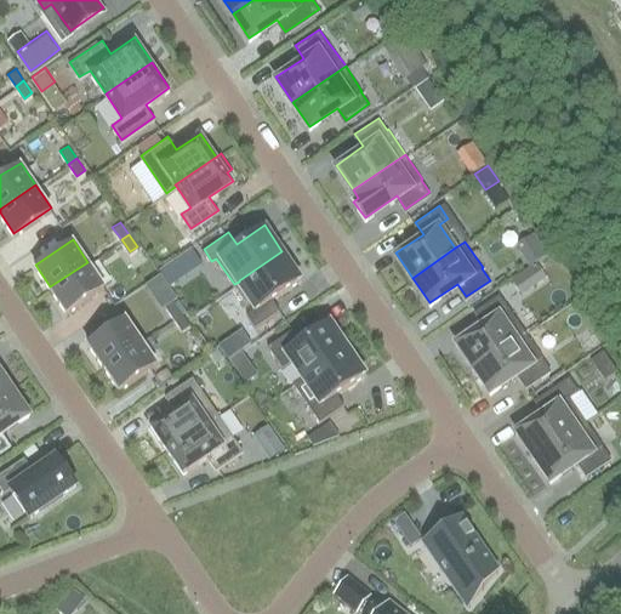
[(192,243),(159,262),(169,278),(201,257),(192,243)]
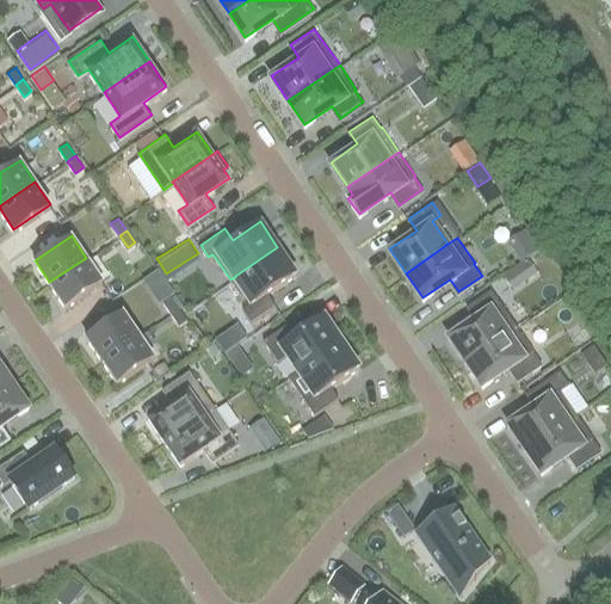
[(235,276),(235,277),(252,301),(242,308),(251,319),(276,302),(267,291),(295,272),(277,247),(235,276)]
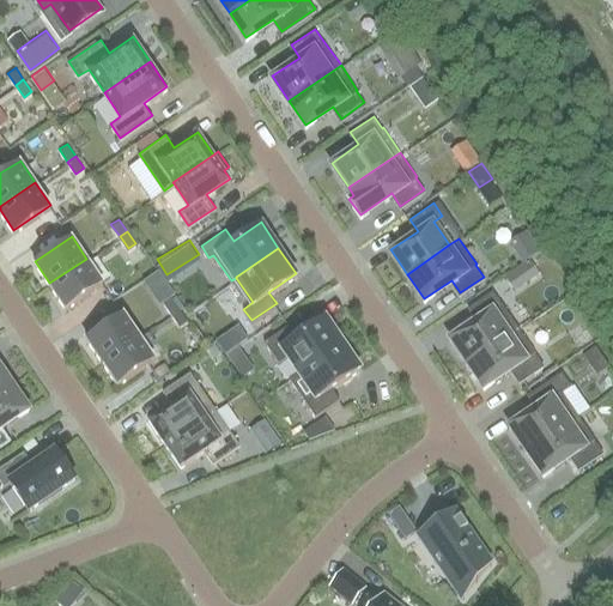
[(513,284),(538,274),(532,256),(505,266),(513,284)]
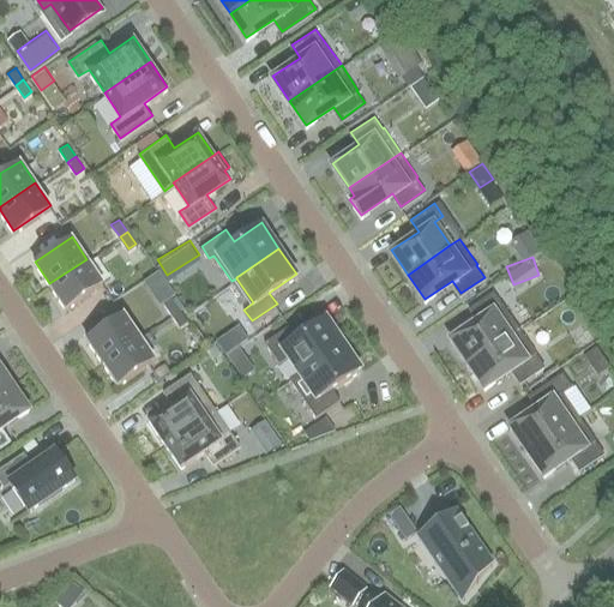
[(86,259),(50,284),(65,307),(102,281),(86,259)]
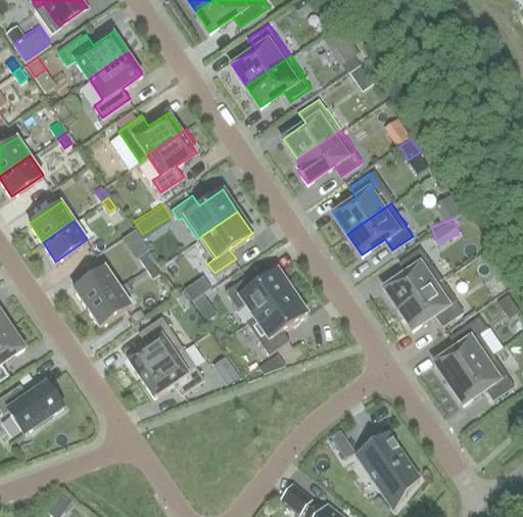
[(427,257),(420,247),(400,262),(408,272),(384,287),(398,309),(442,278),(428,257),(427,257)]
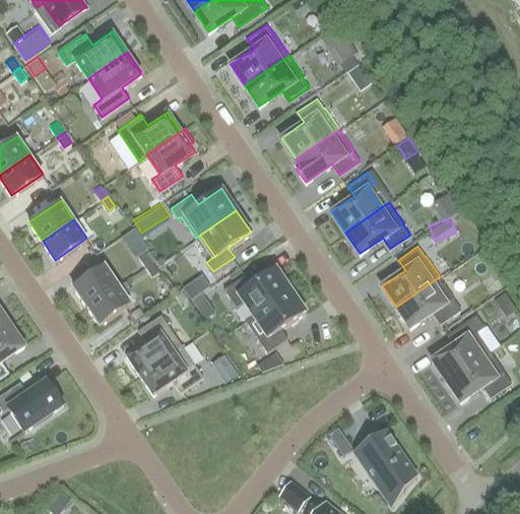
[(145,264),(152,260),(145,250),(139,254),(145,264)]
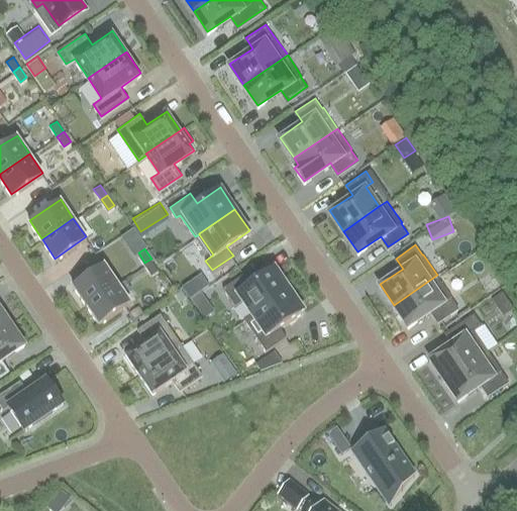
[(151,259),(144,263),(151,273),(158,269),(151,259)]
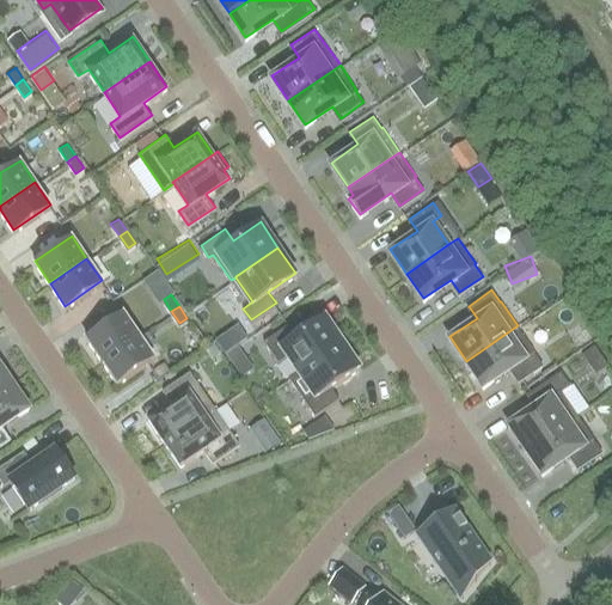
[(123,312),(86,337),(102,359),(139,334),(123,312)]
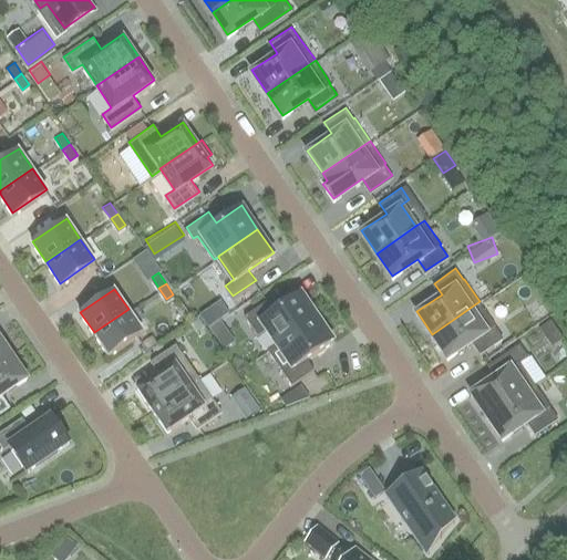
[(267,328),(276,341),(277,342),(317,315),(300,291),(275,309),(267,298),(245,313),(258,333),(267,328)]
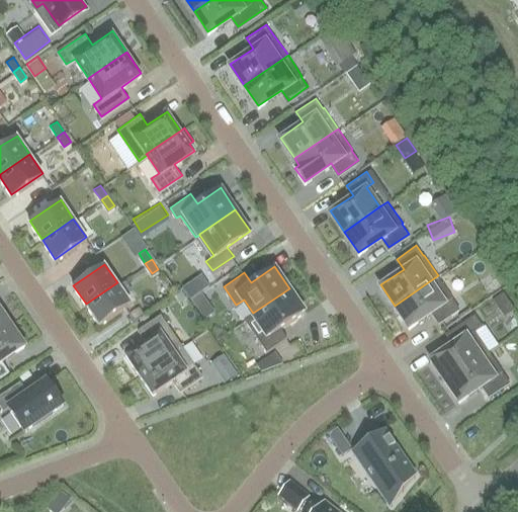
[(196,276),(183,285),(190,296),(204,286),(209,283),(201,272),(196,276)]
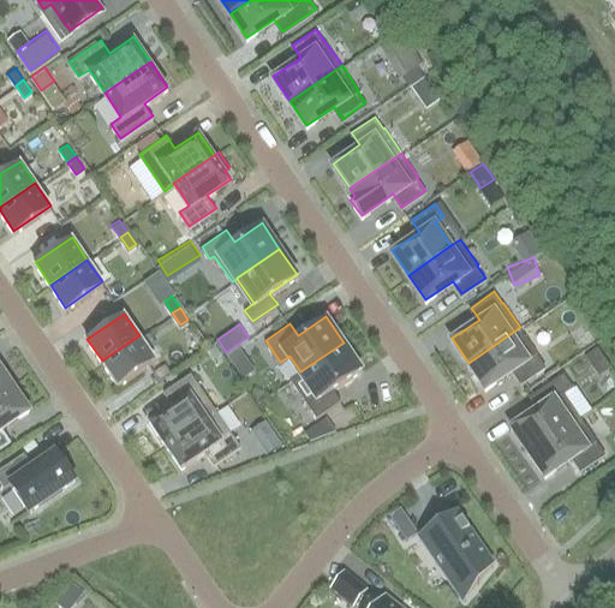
[(520,381),(544,364),(536,352),(537,351),(520,327),(469,363),(485,387),(512,369),(520,381)]
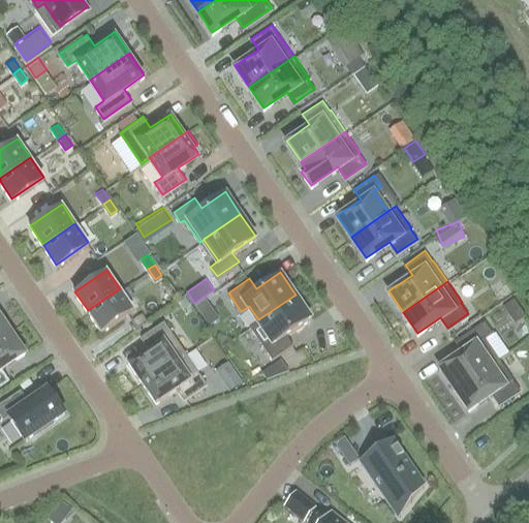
[(120,288),(88,310),(101,330),(133,308),(120,288)]
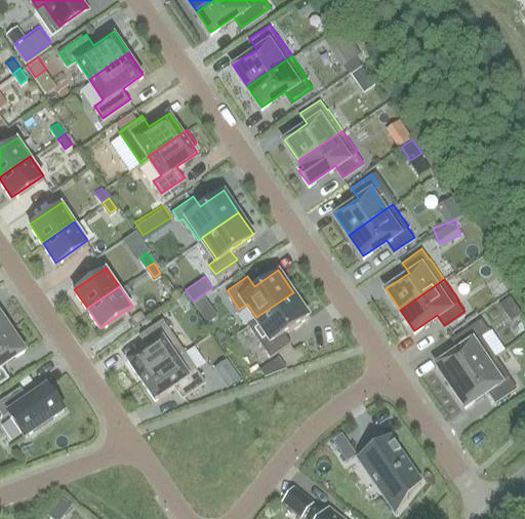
[(256,317),(255,316),(248,322),(270,354),(291,340),(284,330),(308,314),(293,292),(256,317)]
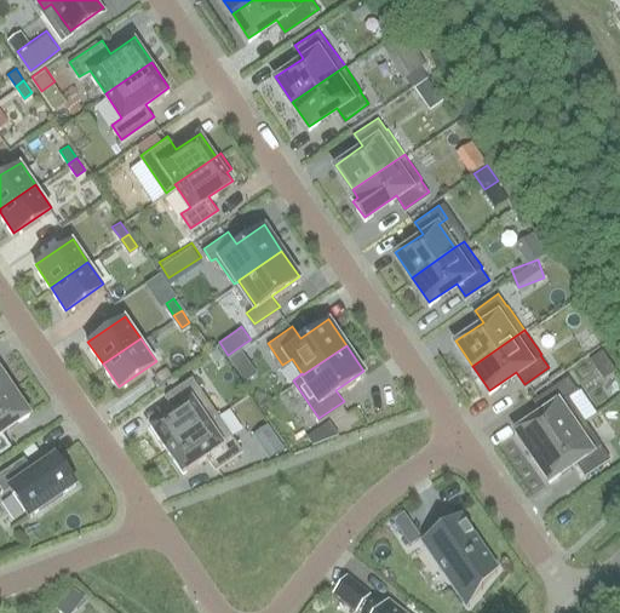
[(244,356),(239,349),(229,356),(234,364),(244,356)]
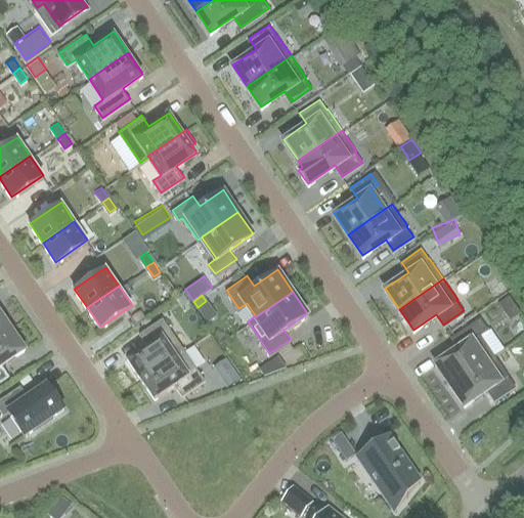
[(0,334),(10,327),(0,311),(0,334)]
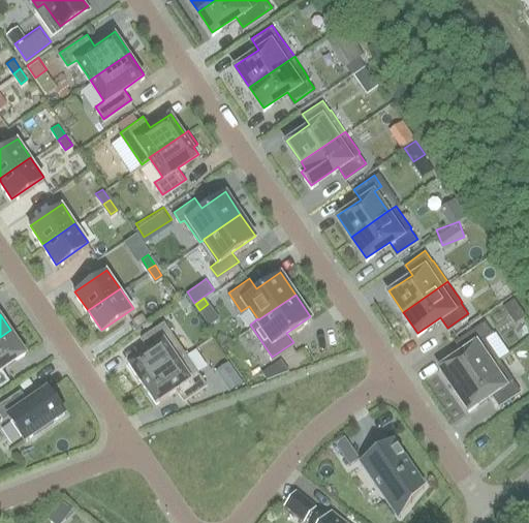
[(142,380),(185,351),(164,319),(141,336),(149,347),(128,361),(142,380)]
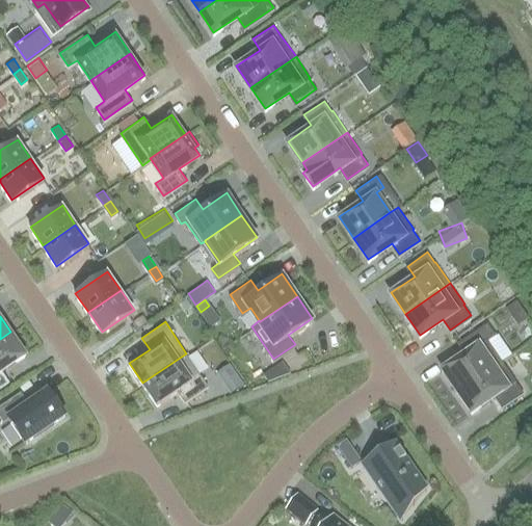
[(495,333),(487,321),(458,341),(466,351),(443,368),(457,389),(502,359),(487,338),(495,333)]
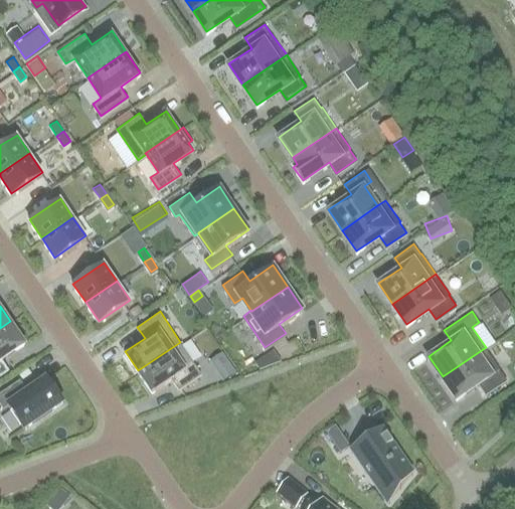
[(0,372),(8,367),(1,357),(23,341),(10,321),(0,328),(0,372)]
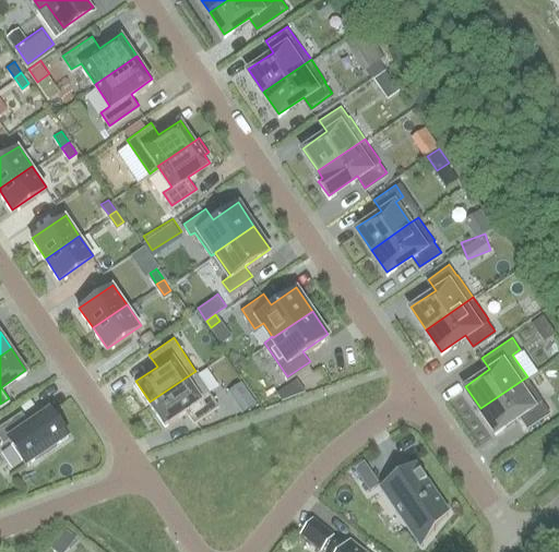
[(195,371),(150,402),(165,423),(186,409),(194,421),(218,404),(195,371)]
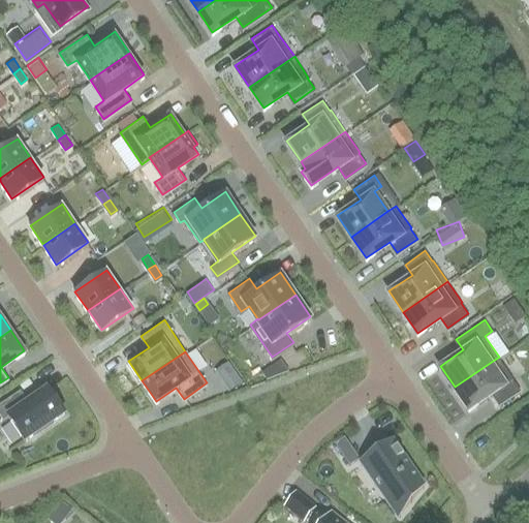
[(499,403),(520,389),(512,378),(499,357),(455,387),(468,408),(492,392),(499,403)]
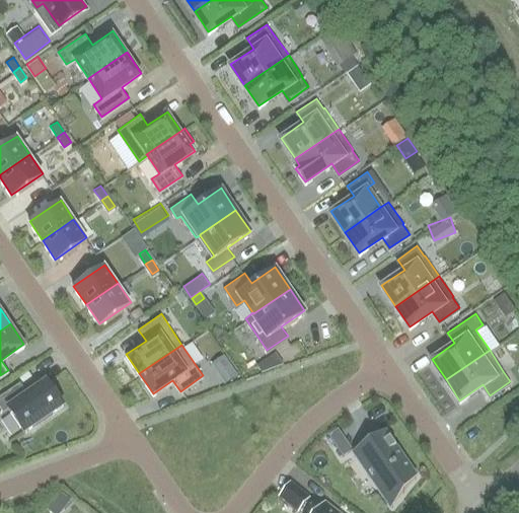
[(49,379),(29,392),(21,380),(0,394),(0,402),(4,410),(9,407),(25,430),(65,402),(49,379)]
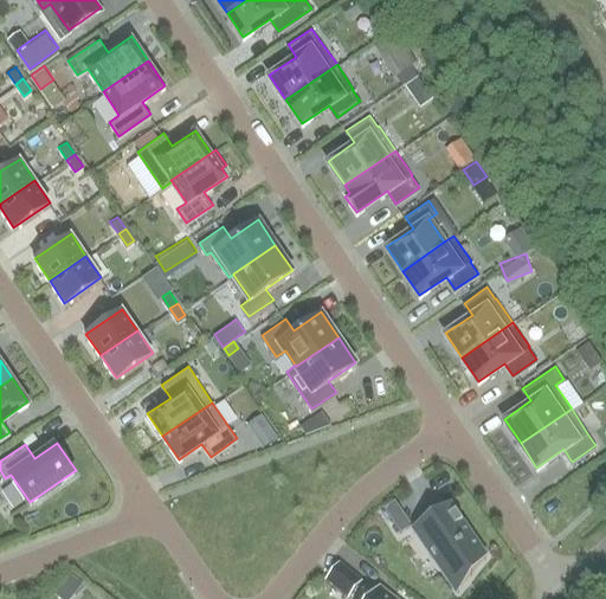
[(385,503),(401,527),(411,521),(394,497),(385,503)]
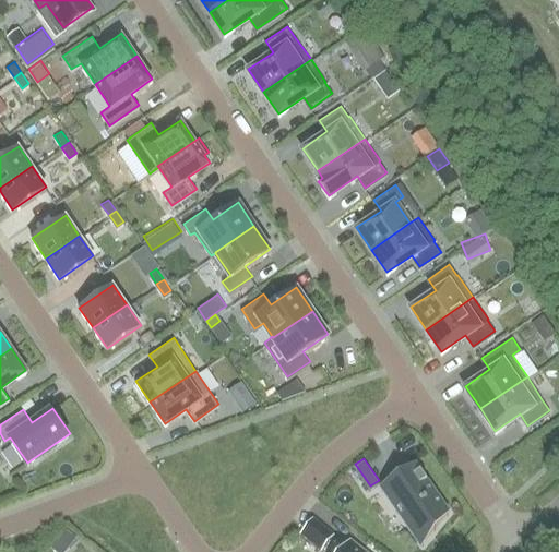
[(414,459),(380,482),(421,542),(445,506),(414,459)]
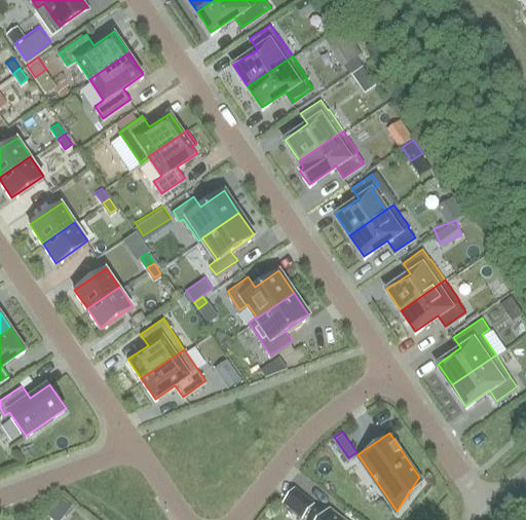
[(293,505),(304,513),(313,500),(294,485),(283,499),(291,506),(293,505)]
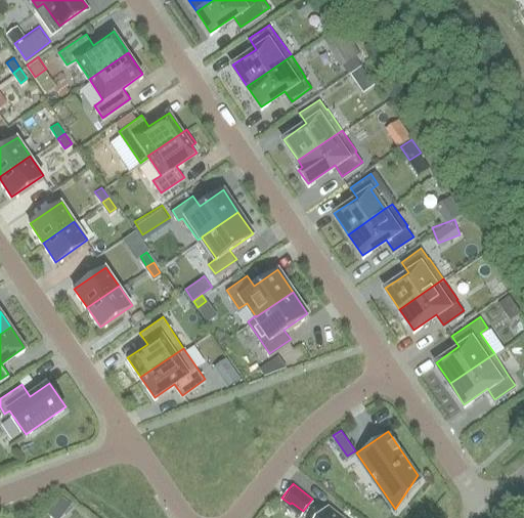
[(343,517),(328,506),(317,517),(343,517)]
